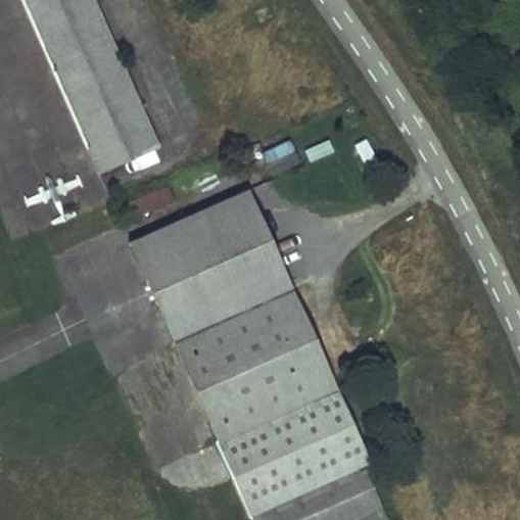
[(161,147),(96,0),(25,0),(101,173),(161,147)]
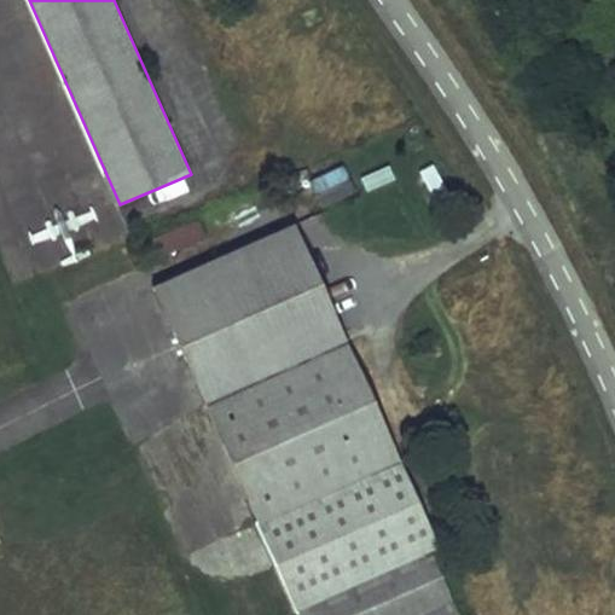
[(315,179),(326,206),(331,203),(359,191),(347,164),(315,179)]
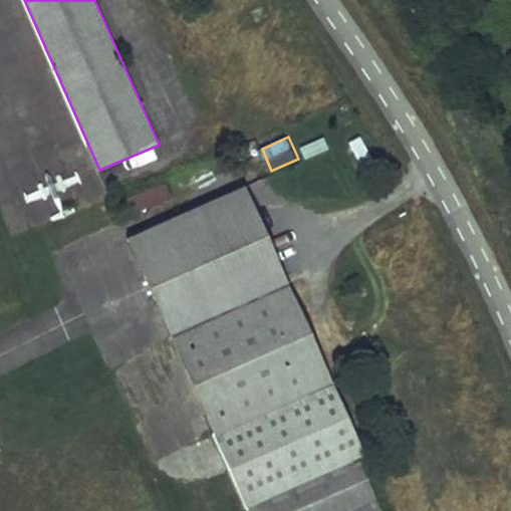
[(167,184),(128,200),(134,213),(173,196),(167,184)]
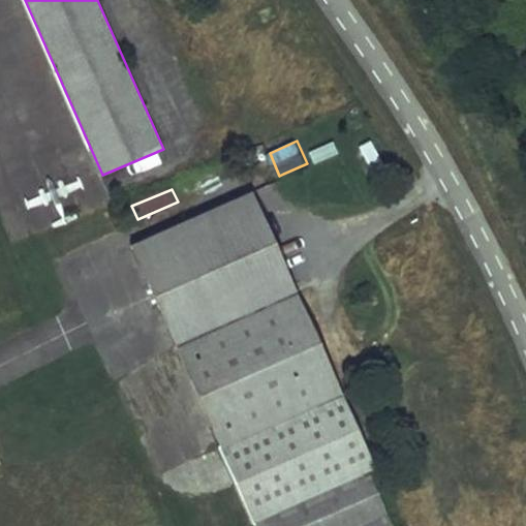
[(317,339),(250,192),(130,246),(225,453),(259,525),(393,525),(369,471),(376,468),(317,339)]
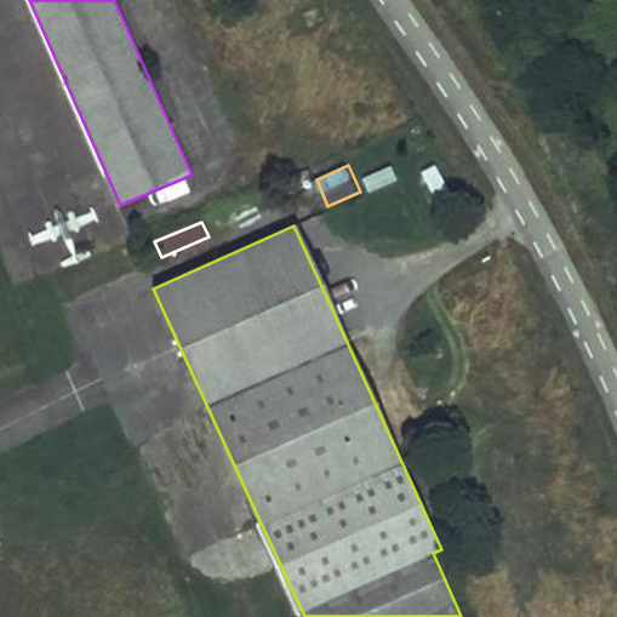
[(137,266),(144,262),(140,252),(132,256),(137,266)]
